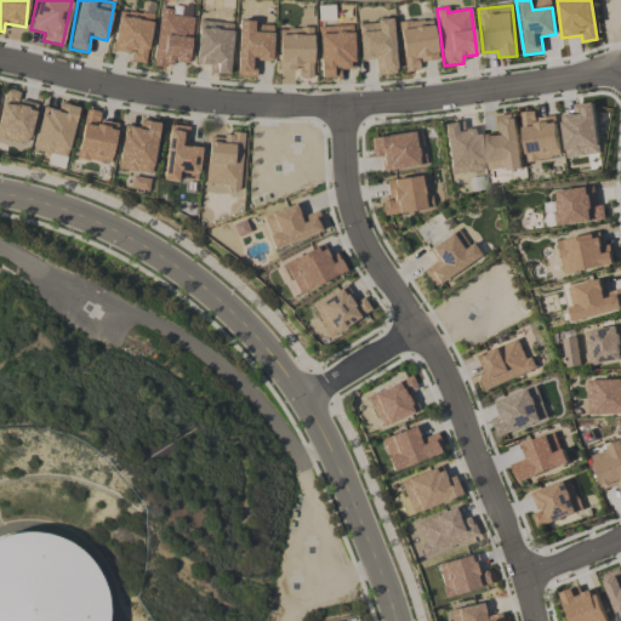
[(143,63),(154,16),(120,9),(110,50),(131,55),(130,61),(143,63)]
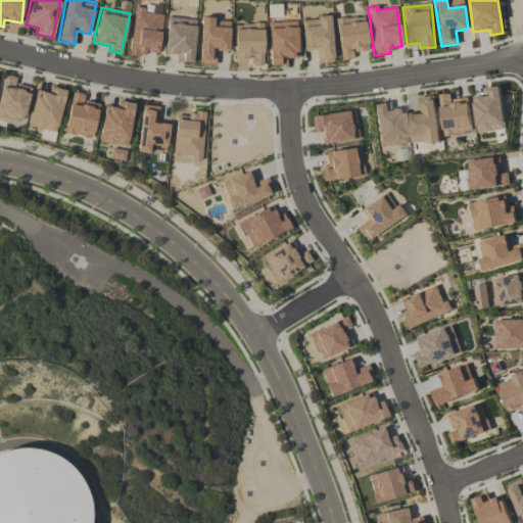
[(157,56),(163,13),(135,9),(129,52),(157,56)]
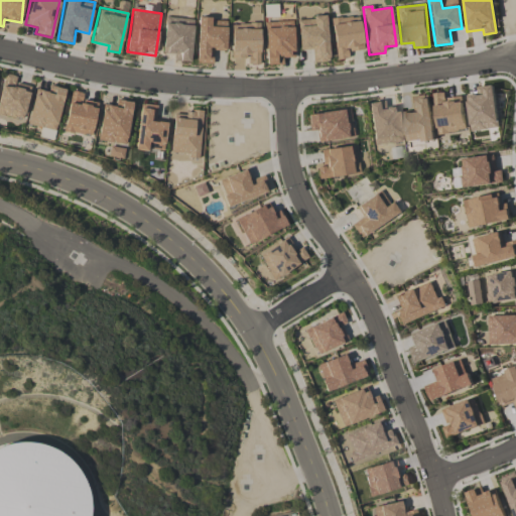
[(363,49),(359,16),(331,18),(336,59),(348,58),(347,51),(363,49)]
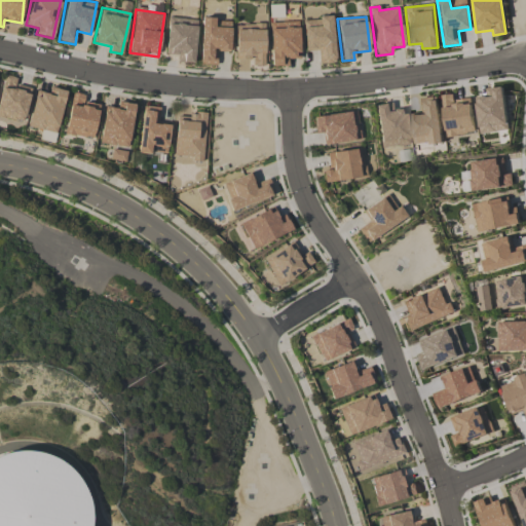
[(177,62),(194,63),(195,19),(166,17),(165,54),(177,54),(177,62)]
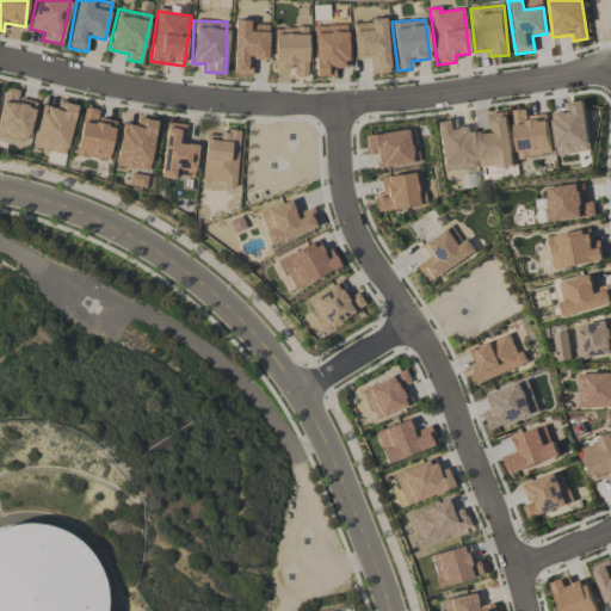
[(388,73),(387,20),(352,22),(353,59),(369,59),(370,74),(388,73)]
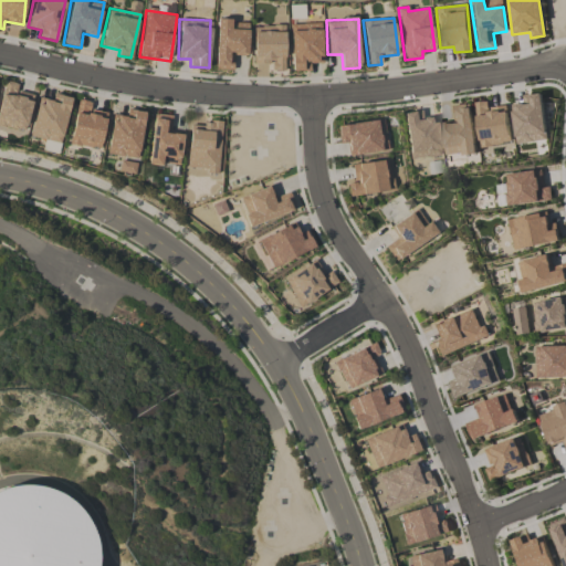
[(216,70),(232,70),(233,55),(248,55),(249,21),(217,20),(216,70)]
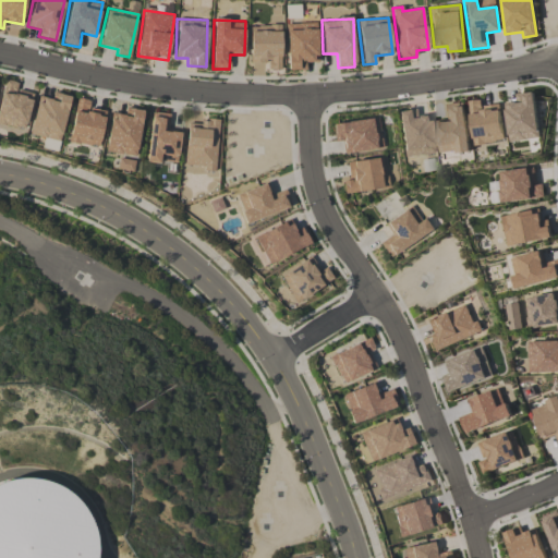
[(305,70),(305,62),(317,62),(316,23),(286,24),(287,70),(305,70)]
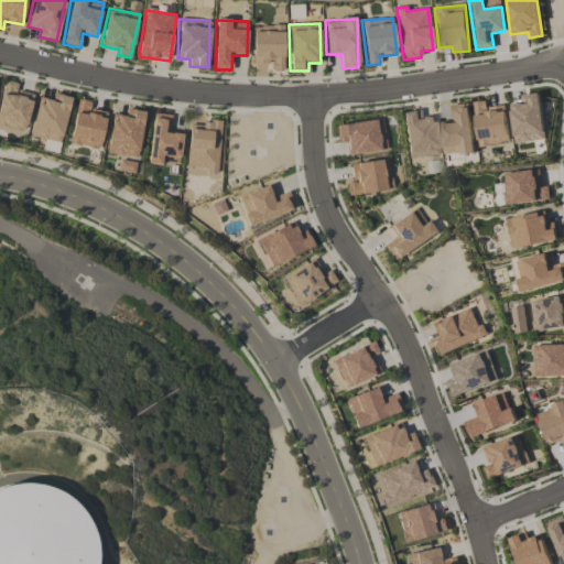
[(284,71),(283,25),(252,26),(252,63),(270,63),(270,71),(284,71)]
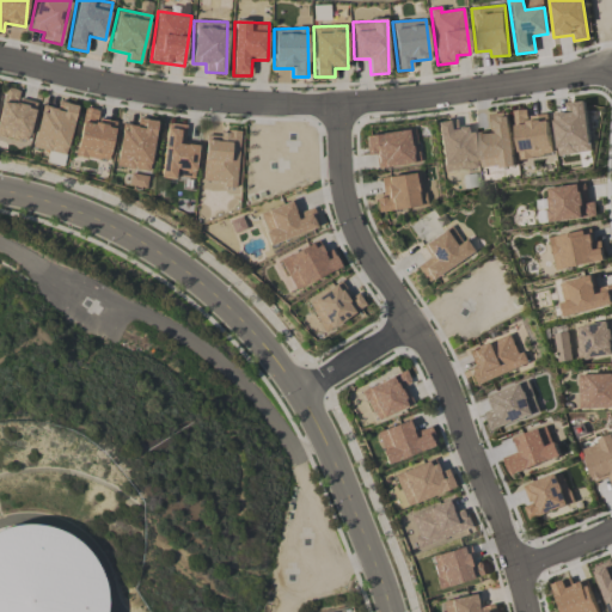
[(0,103),(0,138),(28,144),(35,102),(17,98),(19,90),(4,87),(0,103)]
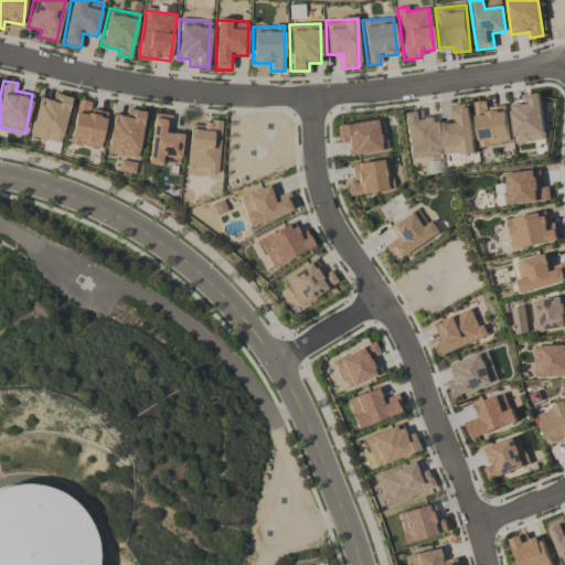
[(540,93),(522,96),(523,103),(510,105),(515,144),(546,139),(540,93)]
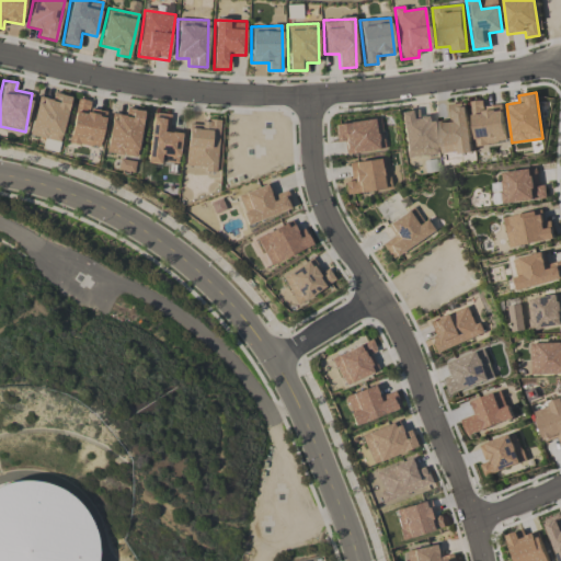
[(38,96),(30,135),(59,142),(70,96),(53,93),(52,100),(38,96)]
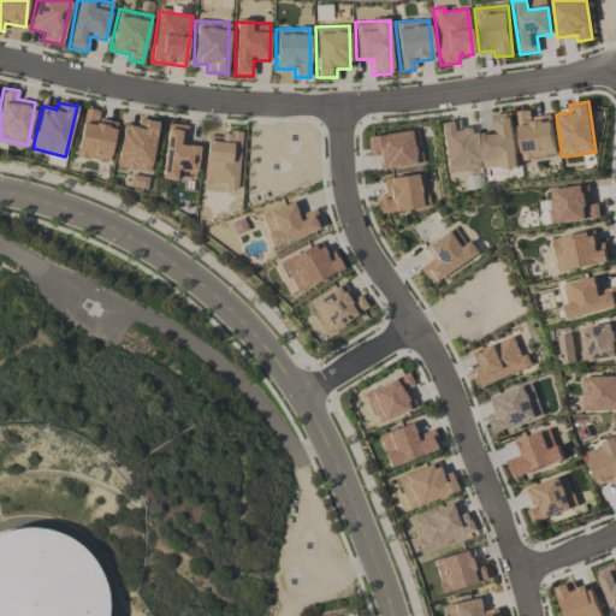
[(116,123),(98,119),(99,111),(86,108),(75,157),(107,164),(116,123)]
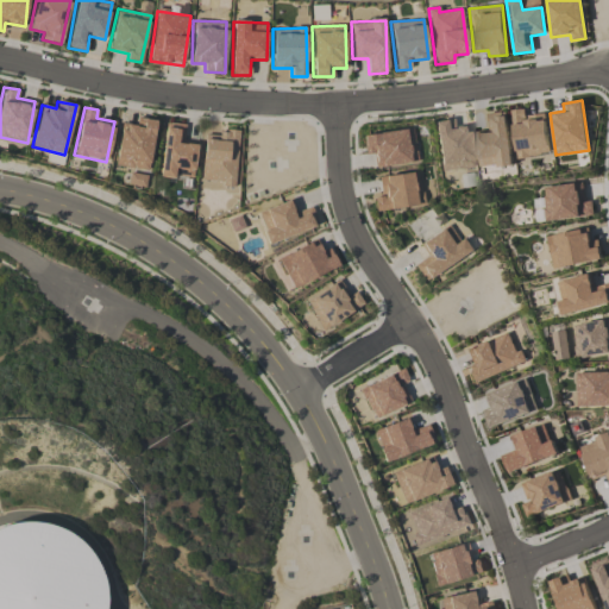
[(550,155),(545,113),(526,115),(525,108),(512,110),(516,158),(550,155)]
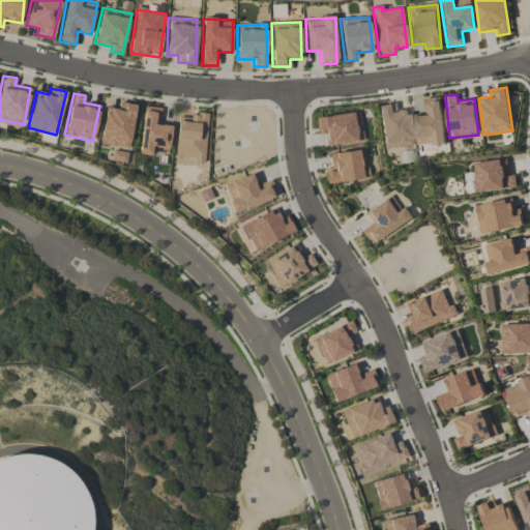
[(418,146),(446,142),(440,97),(423,99),(425,115),(413,116),(418,146)]
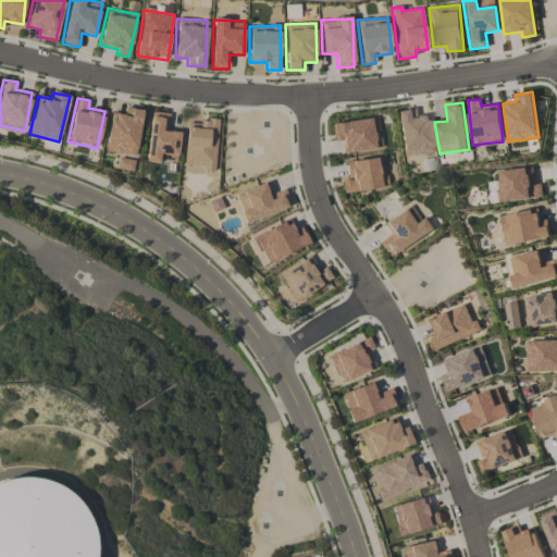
[(104,151),(135,156),(141,110),(124,108),(124,114),(110,112),(104,151)]
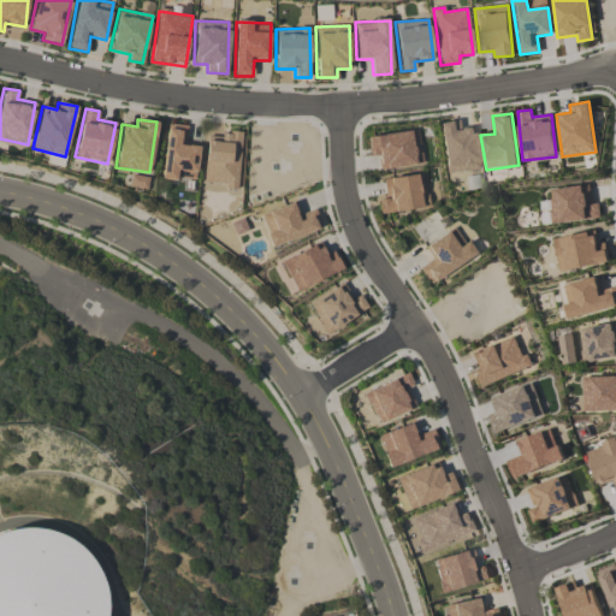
[(439,123),(445,173),(479,170),(473,126),(460,128),(458,120),(439,123)]
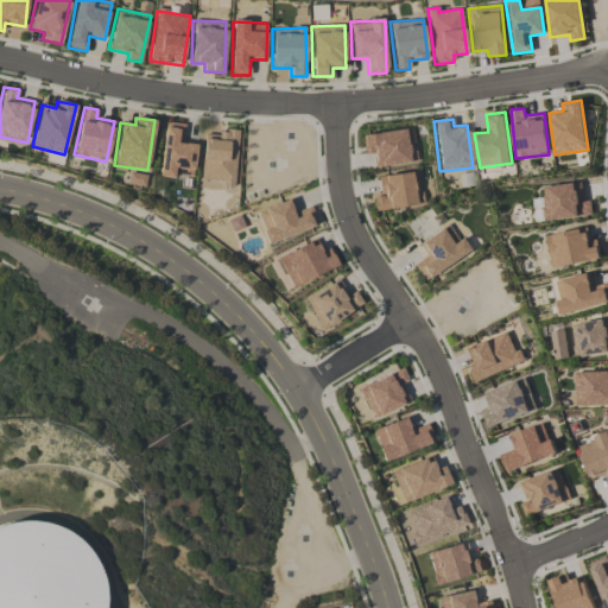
[(160,176),(194,178),(195,144),(182,144),(183,125),(163,122),(160,176)]
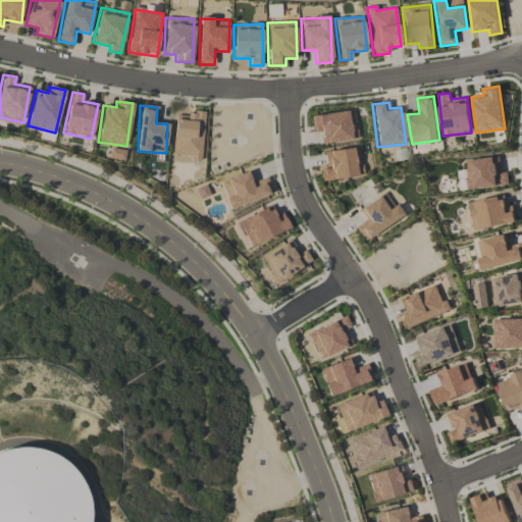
[(321,144),(358,139),(354,110),(310,116),(312,133),(319,132),(321,144)]
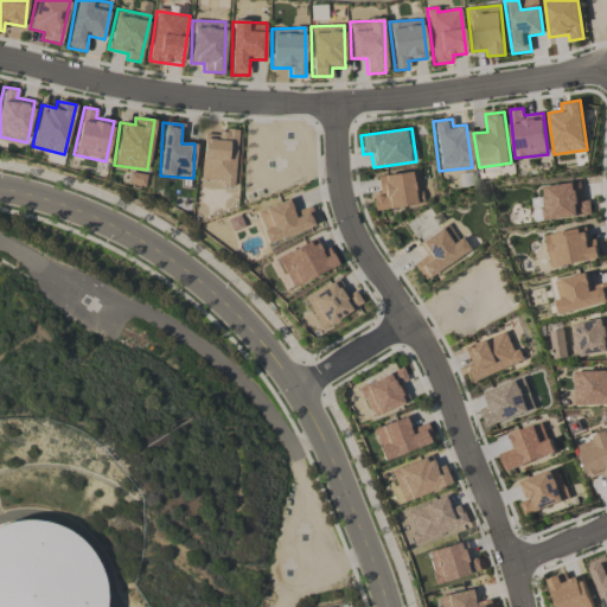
[(200,183),(237,184),(238,133),(203,132),(200,183)]
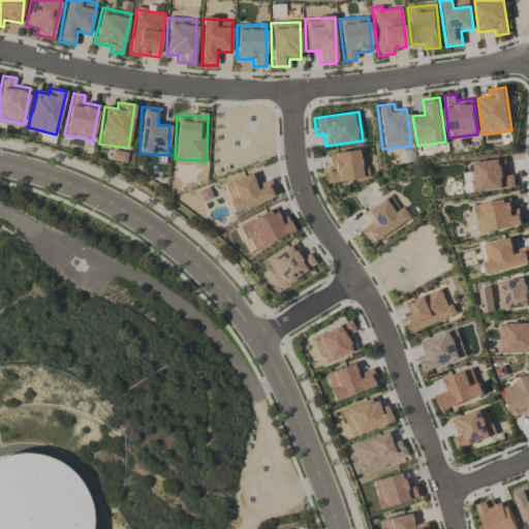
[(329,153),(331,170),(324,170),(325,183),(367,179),(364,150),(329,153)]
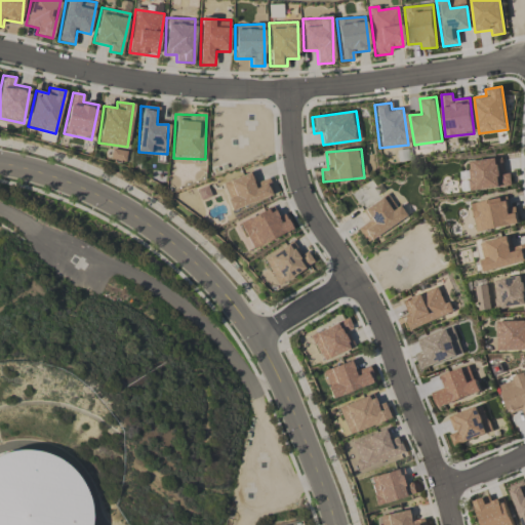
[(511,186),(510,173),(503,173),(502,158),(468,161),(471,190),(511,186)]
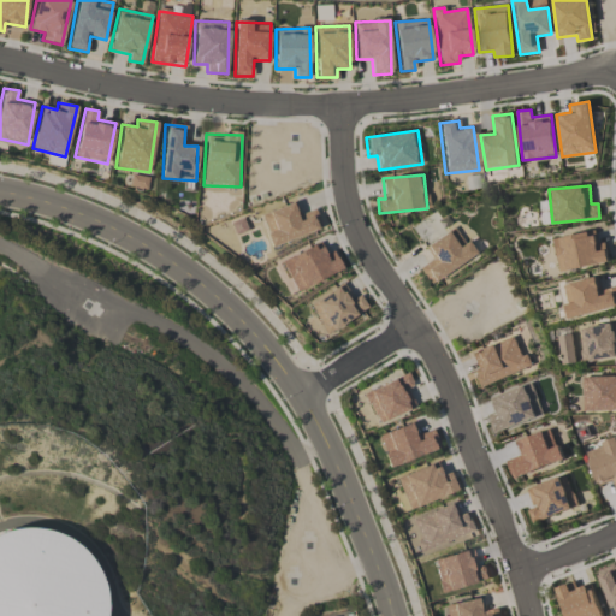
[(321,229),(314,209),(298,215),(294,201),(260,214),(267,231),(265,231),(271,247),(321,229)]
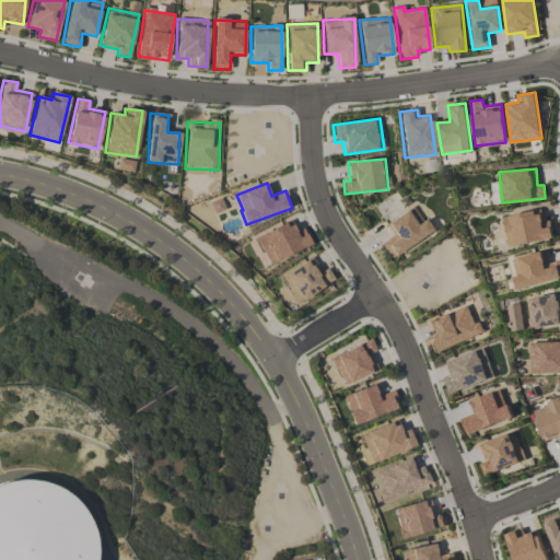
[(432,231),(426,219),(421,221),(412,207),(385,224),(393,236),(381,244),(389,258),(432,231)]
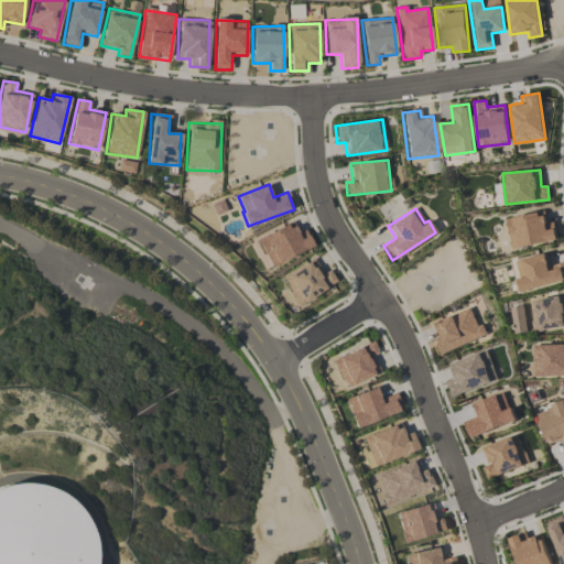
[(554,223),(546,224),(544,212),(506,218),(511,249),(557,240),(554,223)]
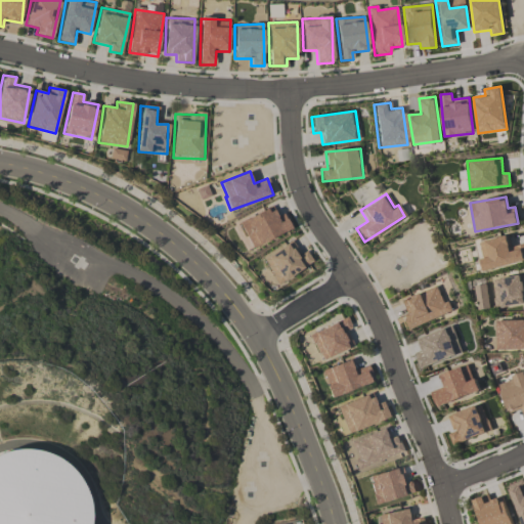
[(238,223),(252,249),(291,228),(282,213),(277,216),(271,206),(238,223)]
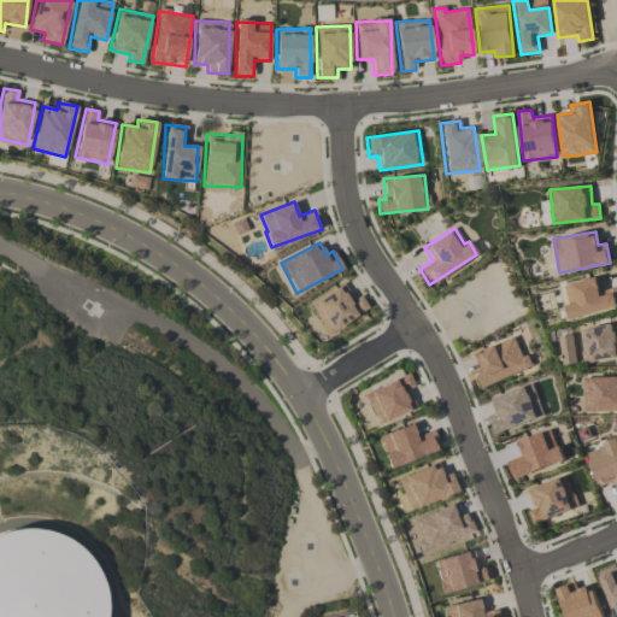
[(563,286),(568,304),(565,304),(569,319),(616,306),(616,287),(601,291),(599,277),(563,286)]
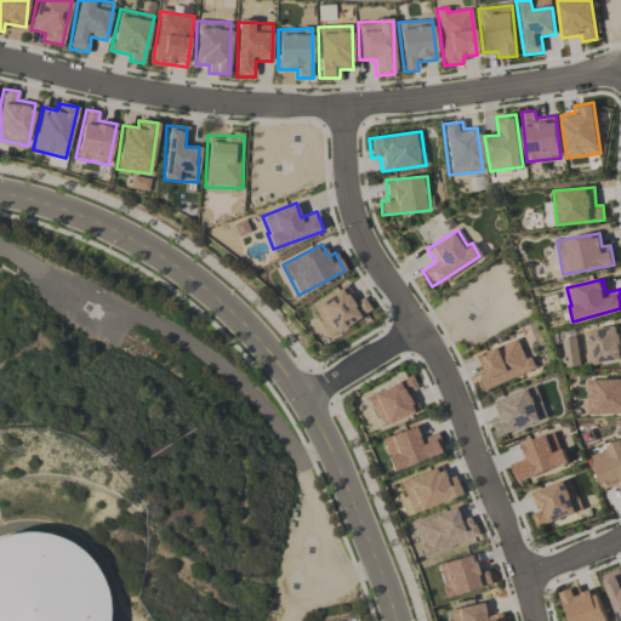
[(311,306),(329,336),(371,312),(363,297),(355,301),(347,285),(311,306)]
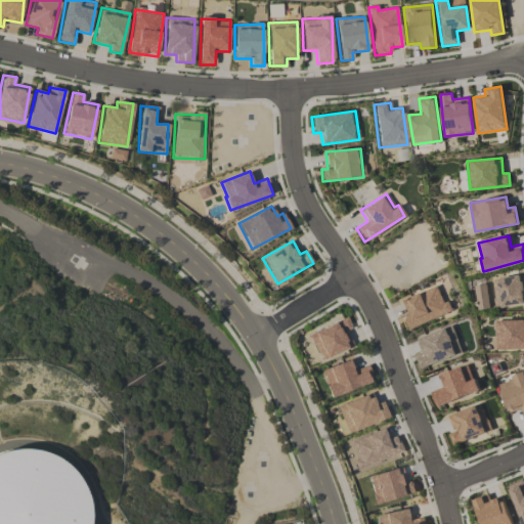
[(495,308),(523,304),(523,274),(491,279),(495,308)]
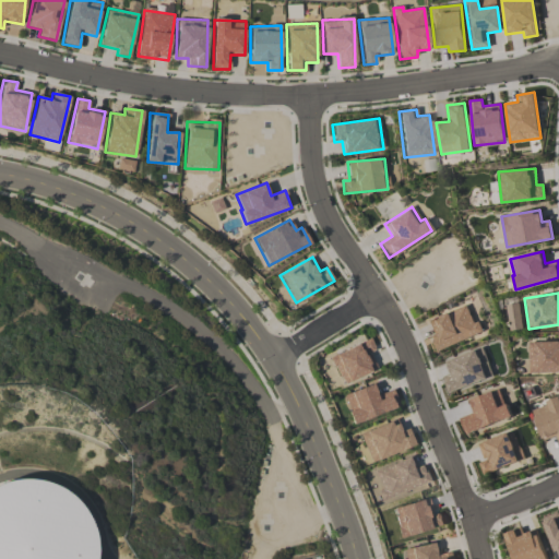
[(424,322),(436,352),(483,332),(478,321),(473,323),(466,306),(424,322)]
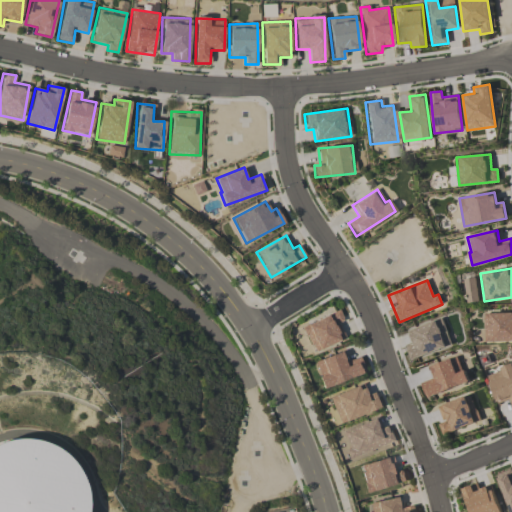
[(338,323),(343,320),(338,309),(301,328),(314,353),(345,337),(338,323)]
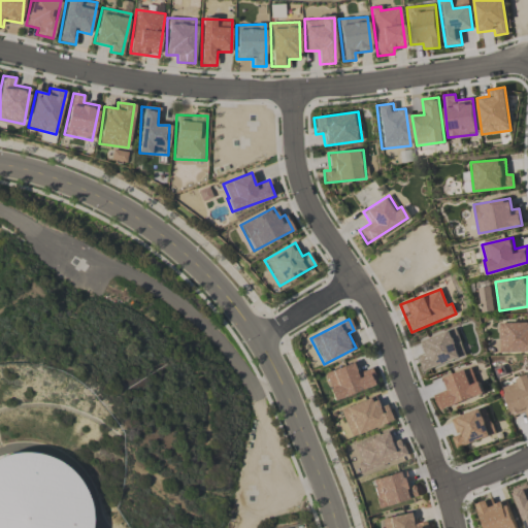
[(527,322),(499,323),(500,353),(527,352),(527,322)]
